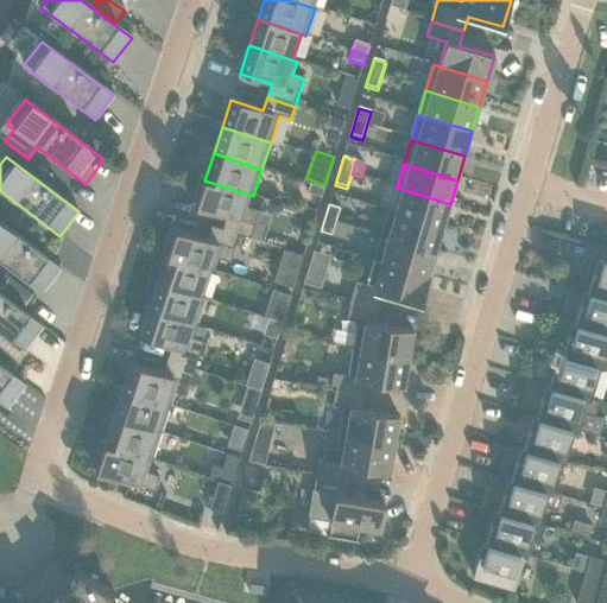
[(253,196),(204,181),(204,182),(202,181),(194,207),(201,209),(227,219),(223,232),(239,236),(250,240),(259,213),(248,209),(253,196)]
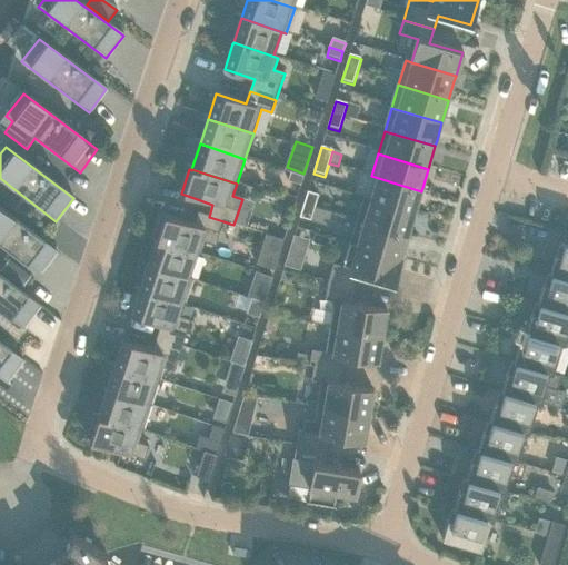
[(301,187),(304,178),(290,174),(288,182),(301,187)]
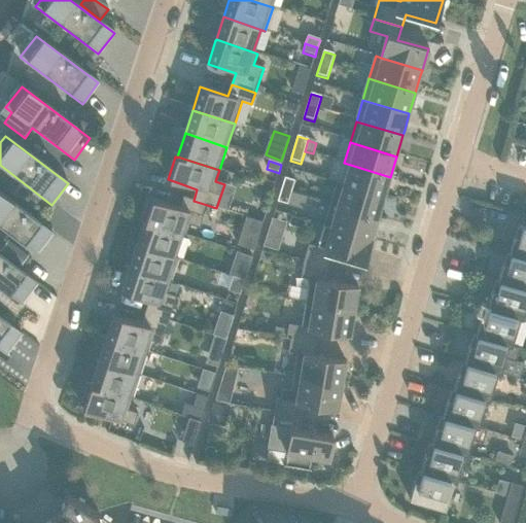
[(384,198),(390,177),(344,163),(338,184),(343,185),(384,198)]
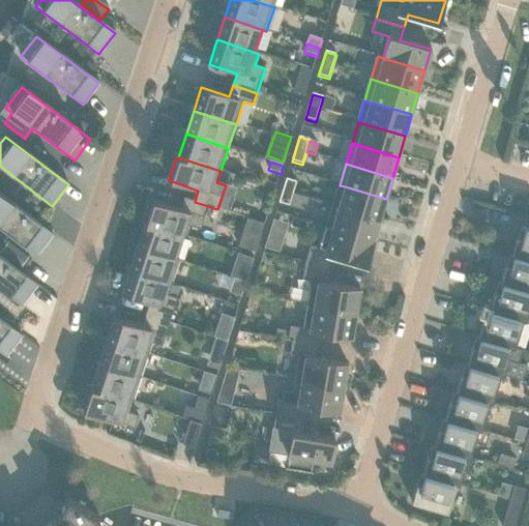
[(289,207),(296,182),(286,179),(278,204),(289,207)]
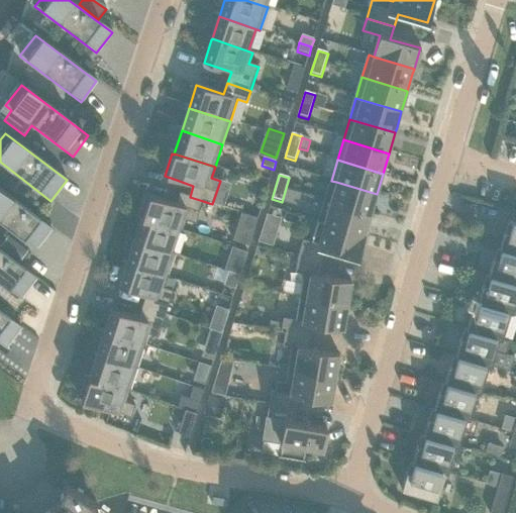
[(377,194),(336,182),(331,181),(324,202),(329,204),(370,216),(376,198),(377,194)]
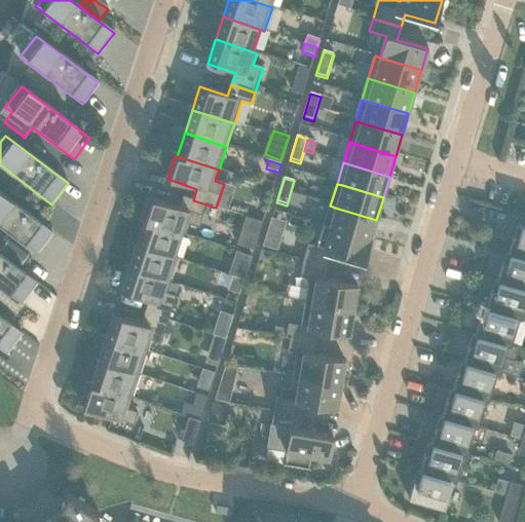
[(0,227),(36,255),(52,233),(0,193),(0,227)]
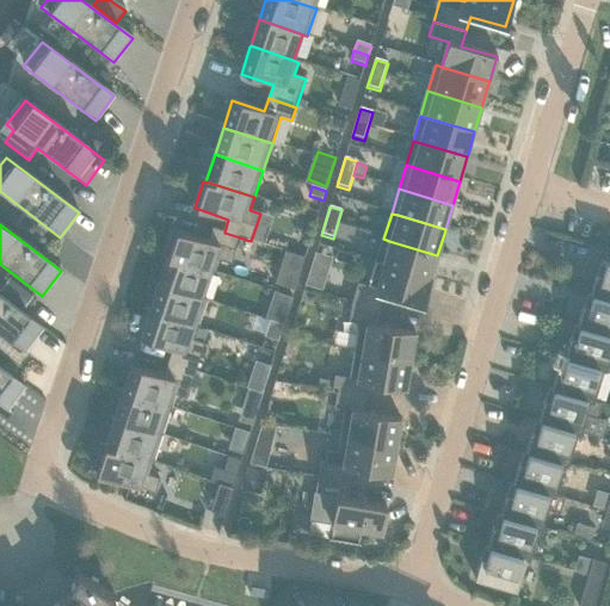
[(240,237),(225,233),(214,229),(209,242),(182,234),(182,235),(174,233),(166,258),(168,259),(210,273),(216,276),(221,261),(232,265),(240,237)]
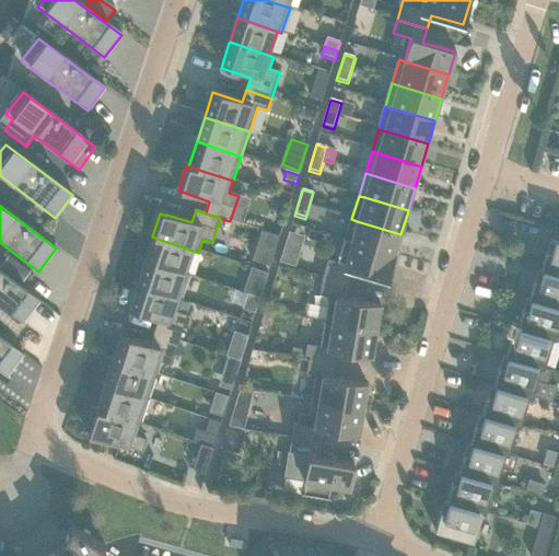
[(350,244),(394,257),(398,242),(400,234),(357,221),(351,219),(345,243),(350,244)]
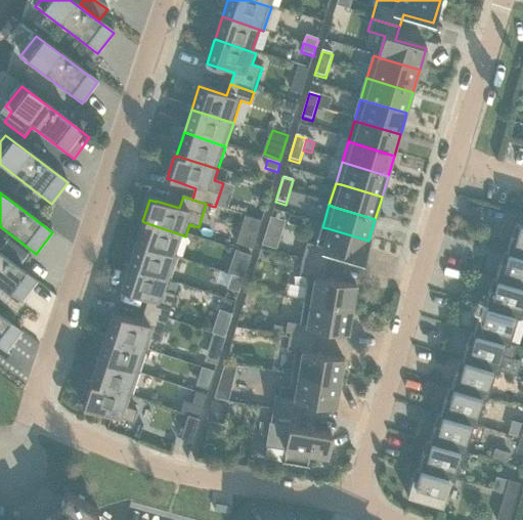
[(173,257),(180,234),(144,222),(136,246),(177,259),(178,258),(173,257)]
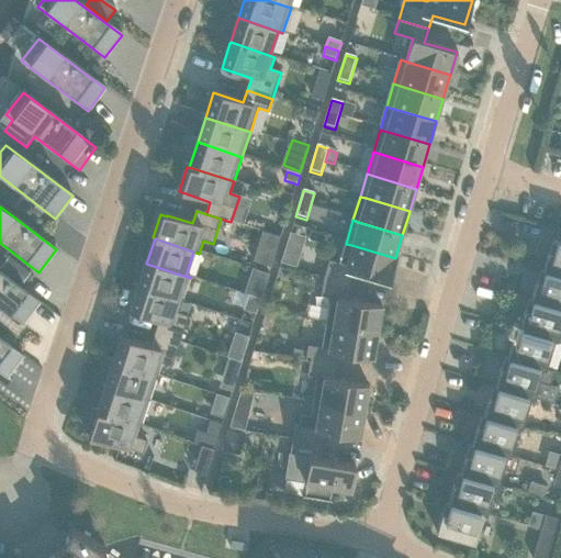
[(339,266),(328,263),(323,279),(352,287),(356,271),(389,281),(395,258),(351,245),(346,244),(339,266)]
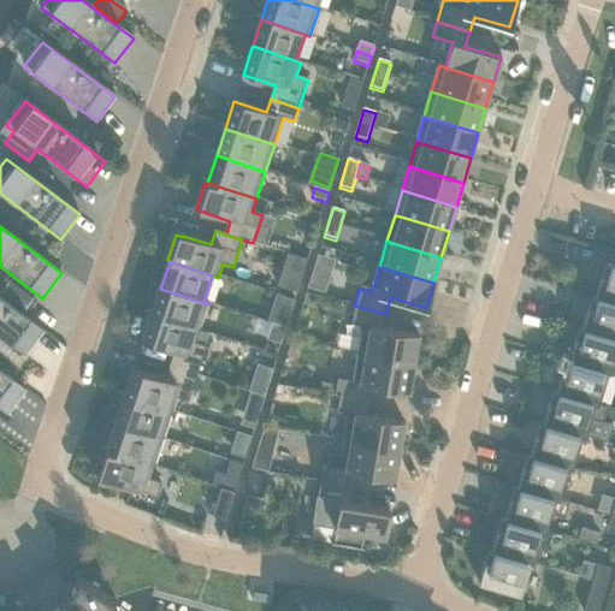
[(614,268),(609,267),(608,268),(611,270),(608,282),(602,279),(596,300),(598,301),(614,306),(614,268)]
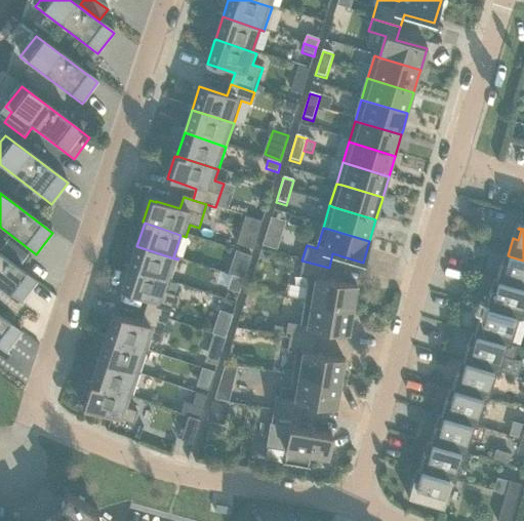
[(238,241),(236,246),(238,246),(252,251),(254,246),(256,241),(240,235),(238,241)]
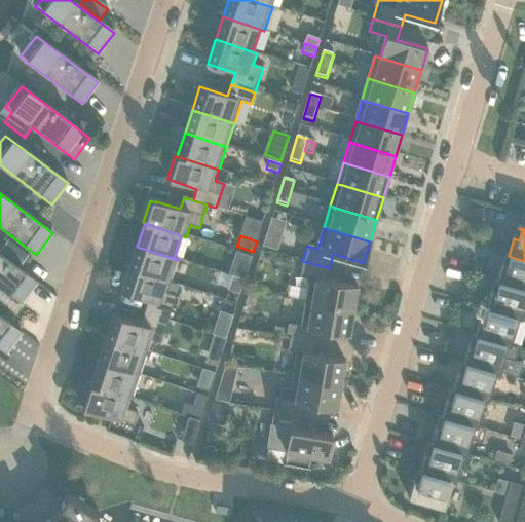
[(266,236),(263,249),(277,253),(282,240),(266,236)]
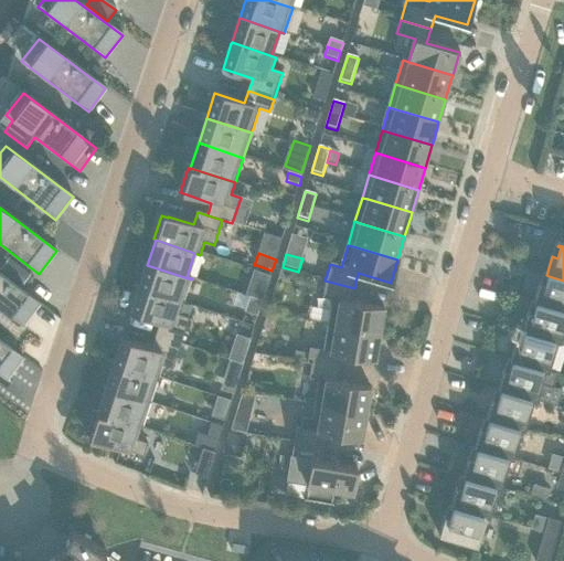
[(10,261),(0,273),(21,289),(31,276),(11,262),(10,261)]
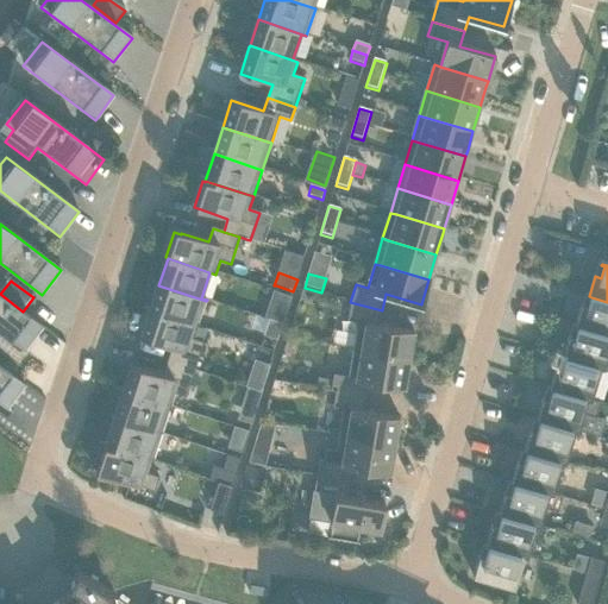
[(198,328),(206,301),(158,285),(150,313),(198,328)]
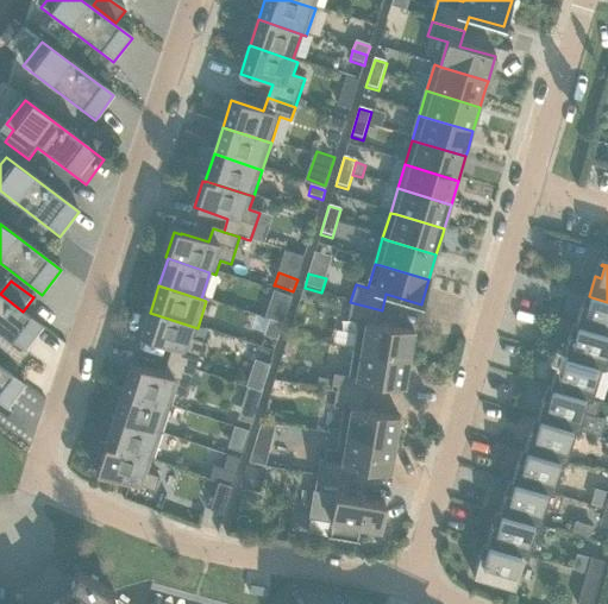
[(0,334),(24,353),(43,328),(0,295),(0,334)]
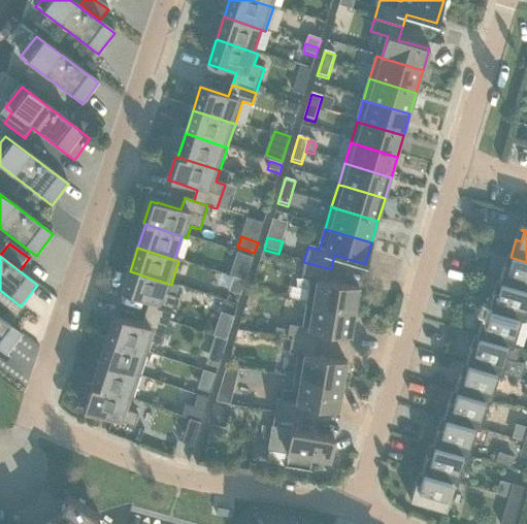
[(526,262),(513,258),(509,268),(504,266),(499,285),(501,285),(526,293),(526,262)]
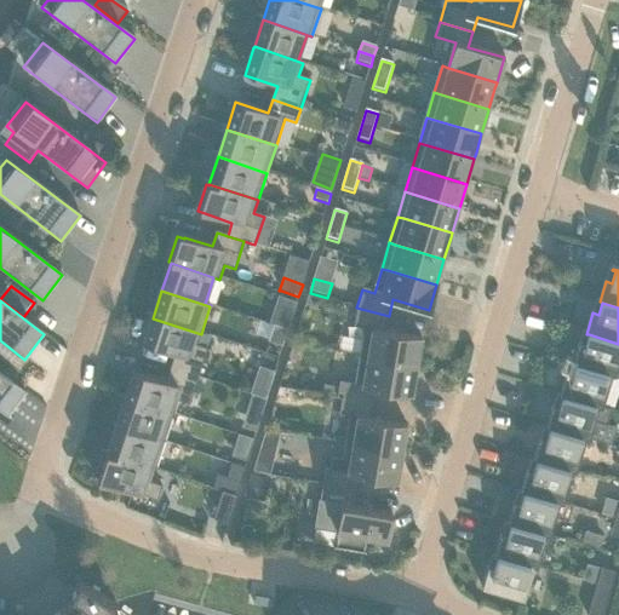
[(384,334),(389,316),(356,308),(350,328),(366,331),(361,358),(417,368),(422,340),(384,334)]
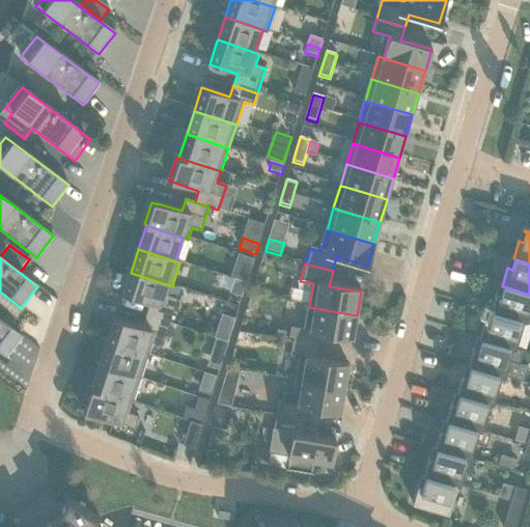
[(172,286),(131,273),(130,272),(122,296),(150,305),(146,316),(170,325),(177,301),(168,298),(172,286)]
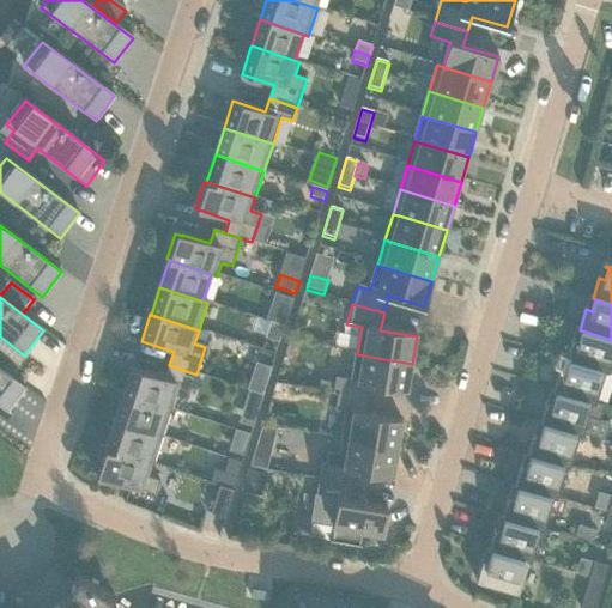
[(271,324),(285,328),(288,320),(274,315),(271,324)]
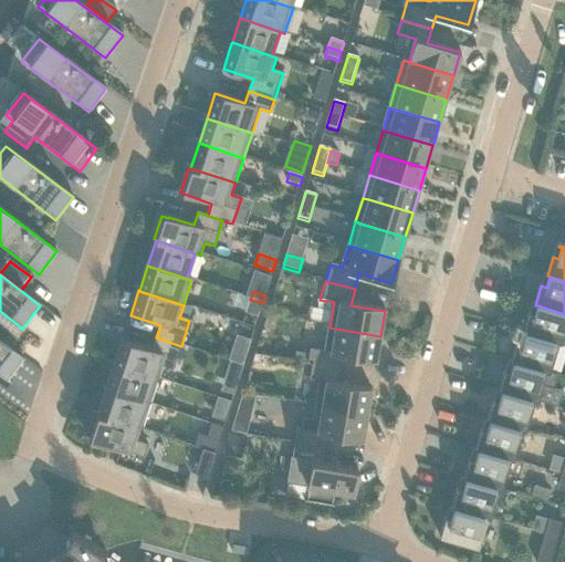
[(260,313),(263,303),(250,300),(247,309),(260,313)]
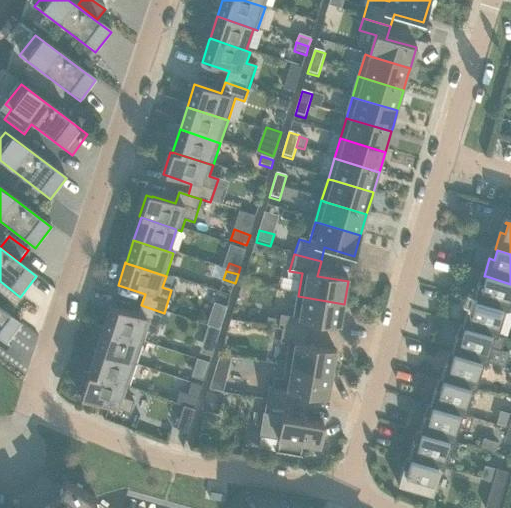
[(508,313),(510,303),(510,284),(486,276),(483,286),(478,285),(473,302),(475,303),(505,312),(508,313)]
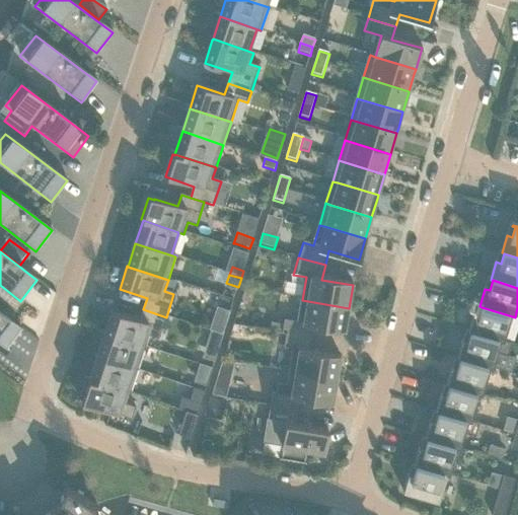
[(345,332),(349,308),(302,300),(298,324),(285,322),(285,326),(283,336),(287,337),(311,340),(314,326),(345,332)]
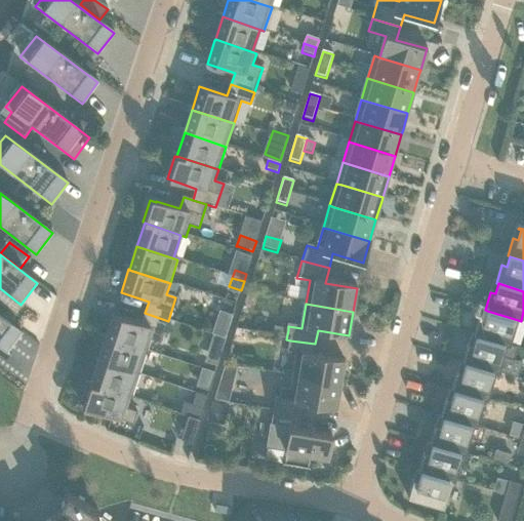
[(510,347),(518,320),(487,311),(484,321),(479,319),(474,336),(476,337),(510,347)]
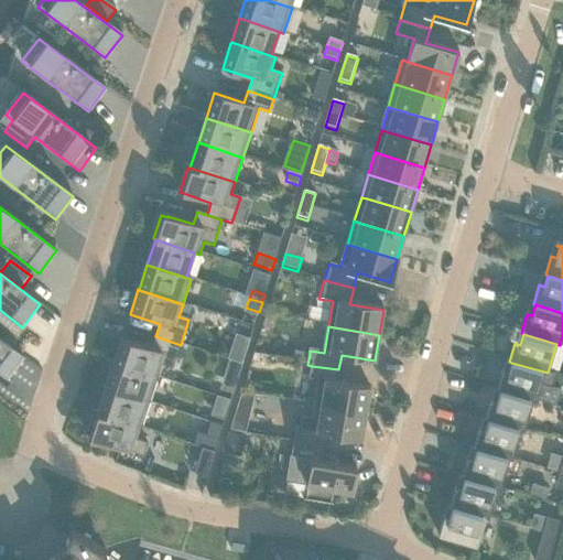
[(172,370),(181,345),(155,336),(151,348),(121,340),(114,364),(158,379),(162,367),(172,370)]
